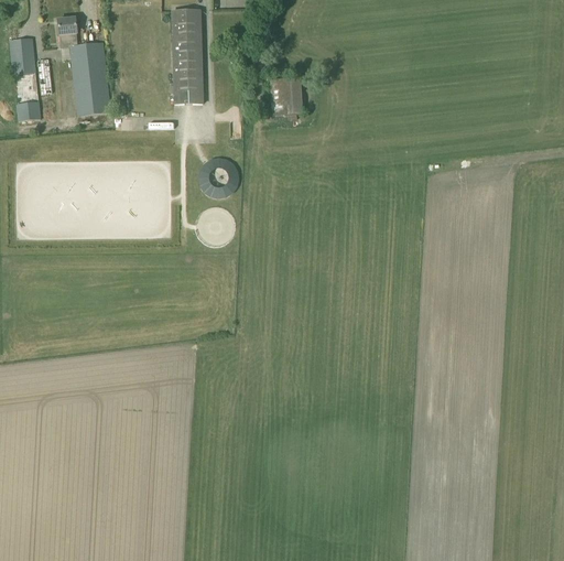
[(199,103),(199,21),(199,10),(172,10),(172,21),(173,103),(199,103)]
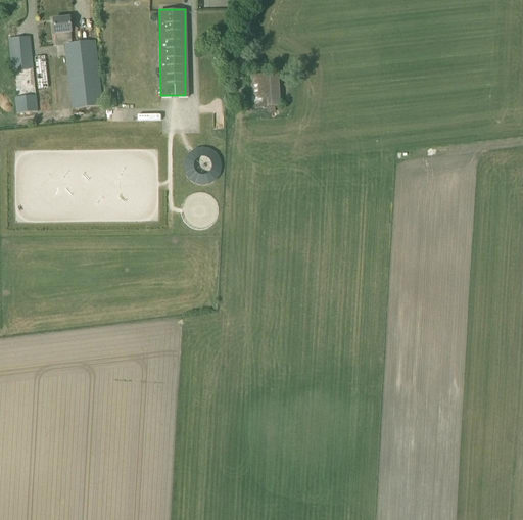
[(102,103),(96,49),(95,39),(72,41),(69,15),(53,17),(54,32),(55,44),(64,43),(68,83),(70,101),(74,101),(75,106),(102,103)]
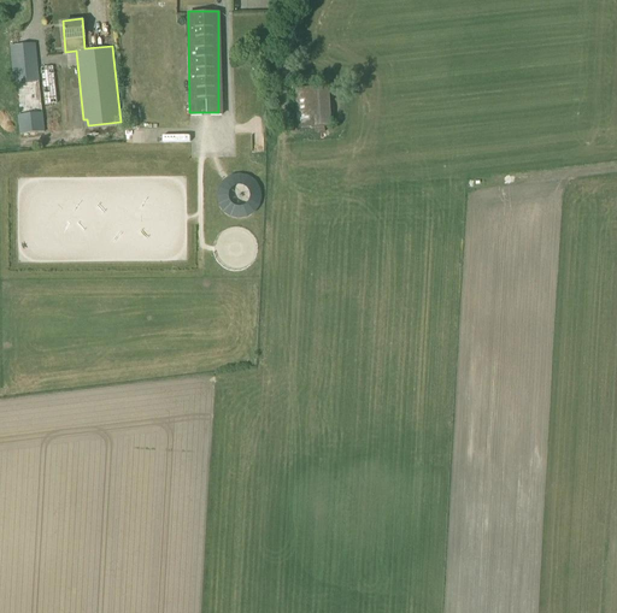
[(34,40),(11,43),(12,54),(15,80),(39,77),(37,75),(36,52),(34,40)]
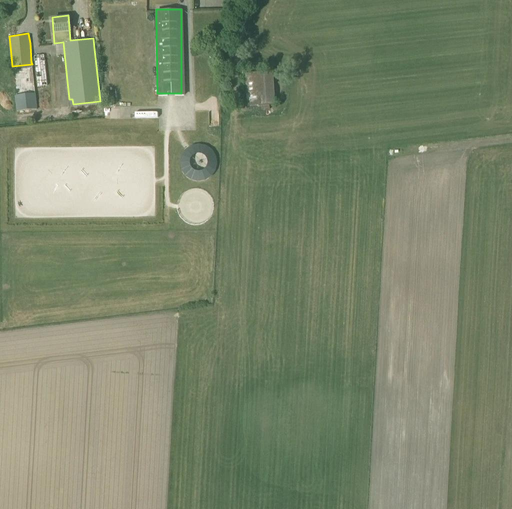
[(34,54),(34,62),(37,85),(47,83),(44,53),(34,54)]
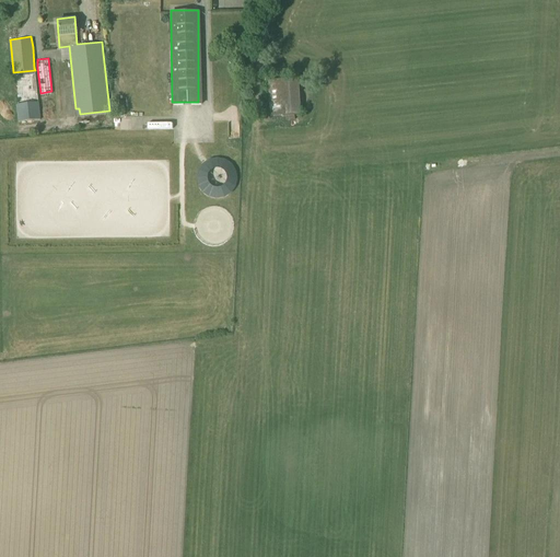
[(300,112),(298,88),(298,77),(268,79),(269,90),(270,114),(300,112)]
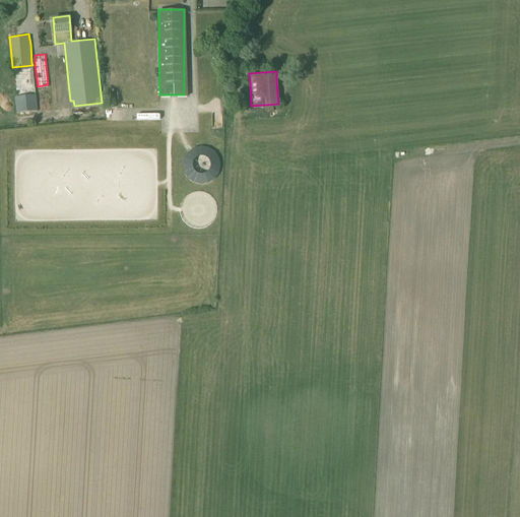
[(36,92),(15,94),(16,111),(37,109),(36,92)]
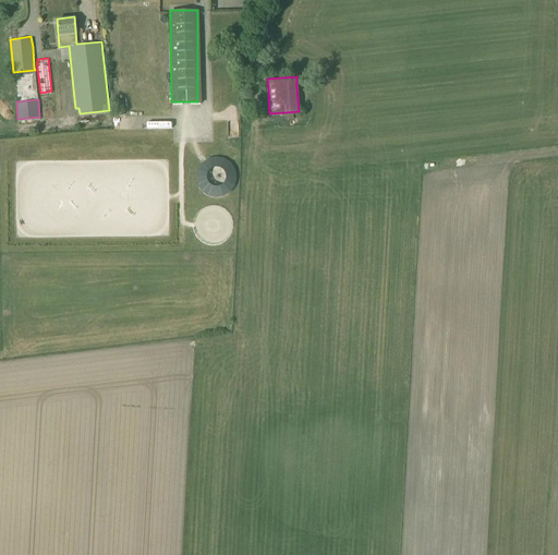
[(124,115),(112,115),(112,125),(124,125),(124,115)]
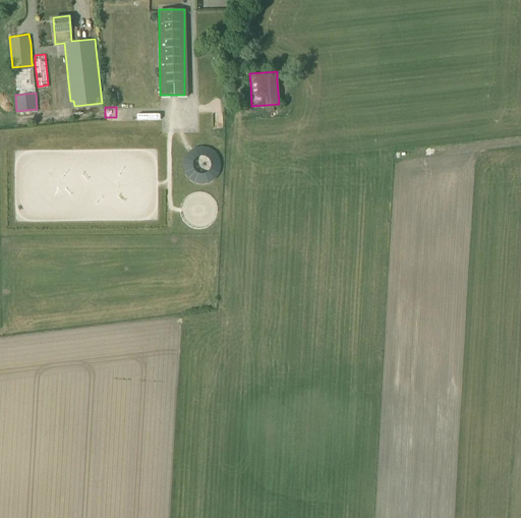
[(189,142),(181,174),(214,183),(222,151),(189,142)]
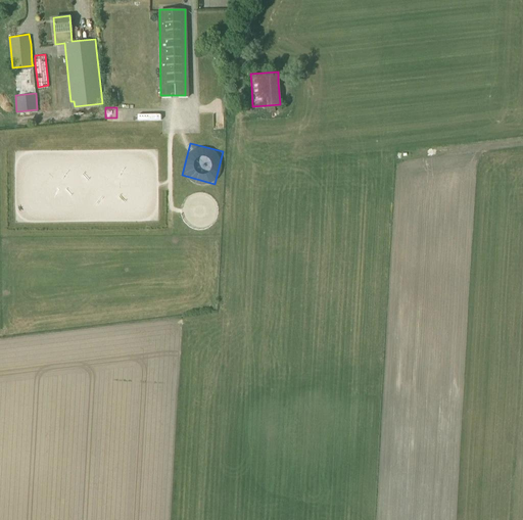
All buildings are outlined.
